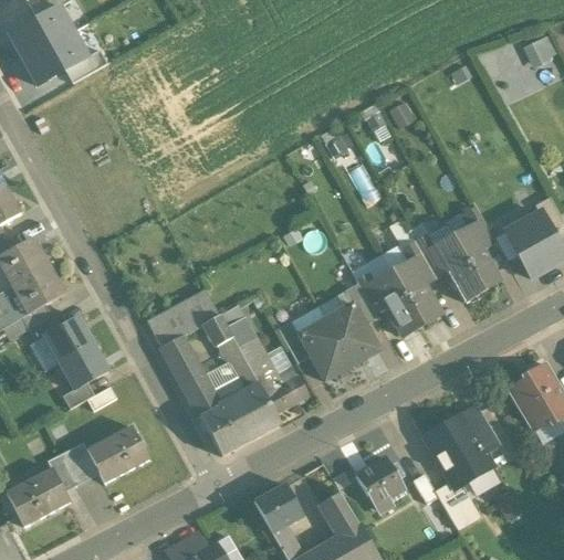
[(28,0),(38,18),(61,6),(71,0),(28,0)]
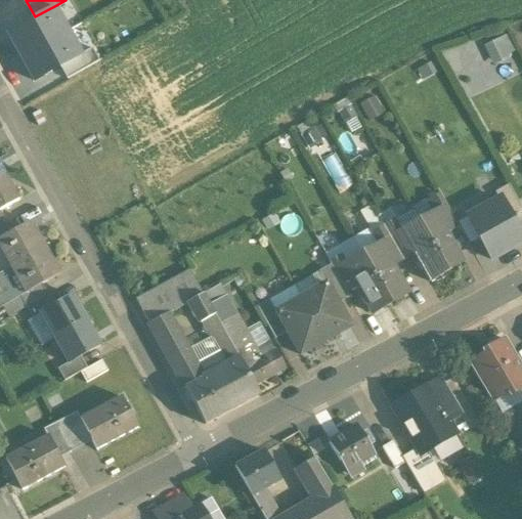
[(56,5),(35,16),(9,32),(23,54),(69,29),(56,5)]
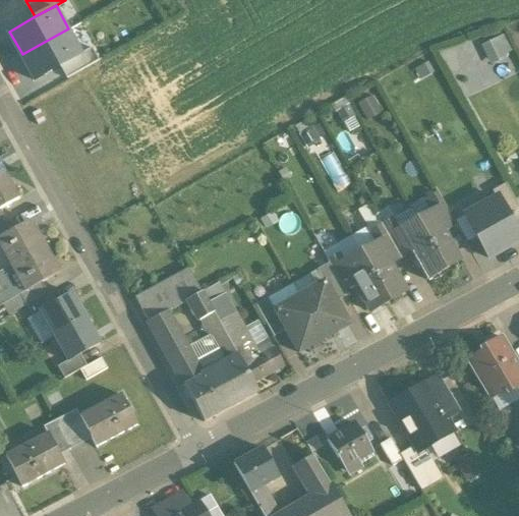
[(68,29),(22,54),(35,77),(60,63),(81,52),(68,29)]
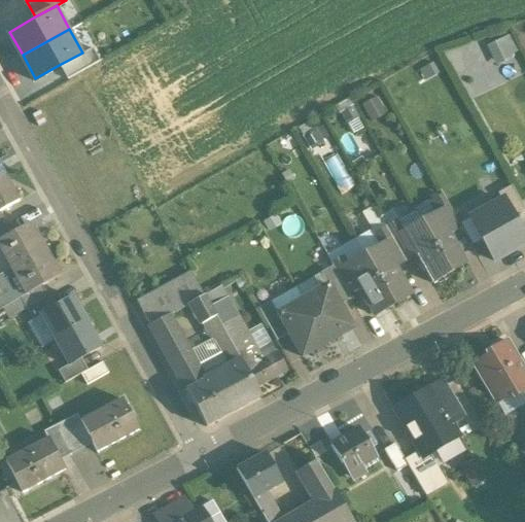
[(489,38),(504,75),(524,67),(524,61),(512,29),(489,38)]
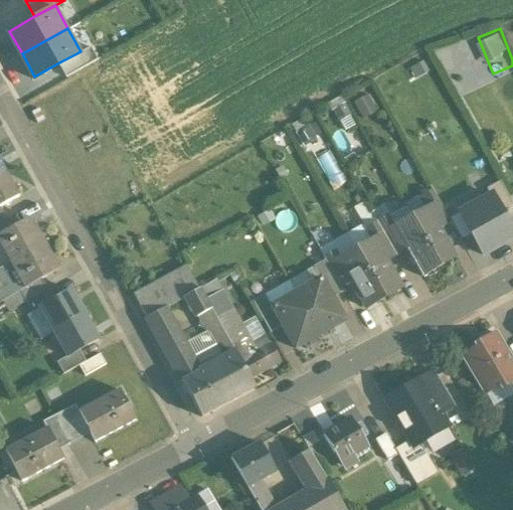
[(80,51),(59,62),(66,75),(99,57),(92,44),(80,51)]
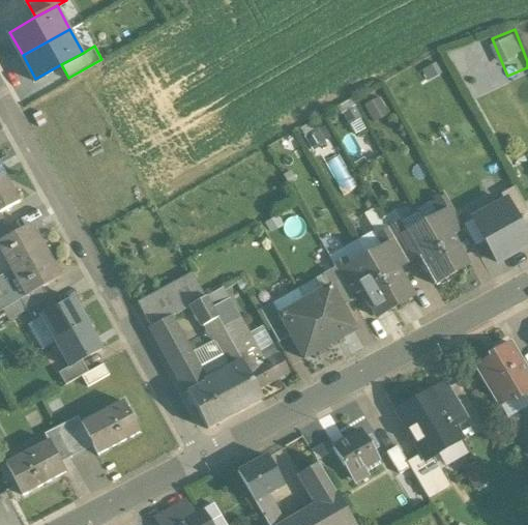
[(6,173),(0,176),(0,209),(21,199),(6,173)]
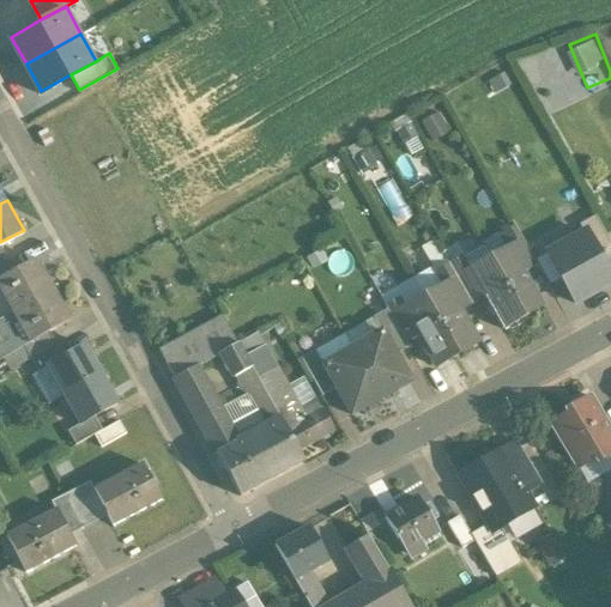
[(587,229),(604,259),(610,254),(610,237),(597,213),(581,222),(586,230),(587,229)]
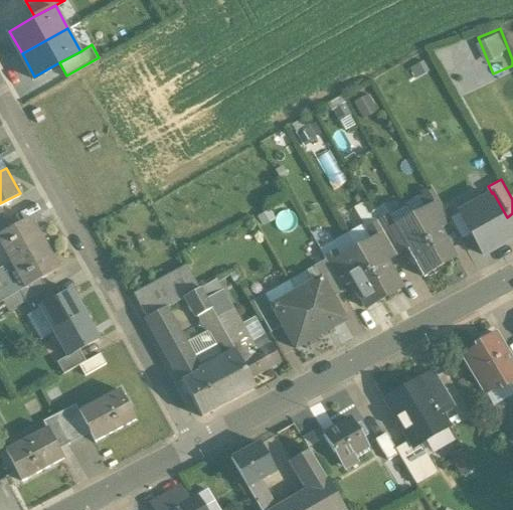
[(452,219),(435,188),(422,195),(429,206),(430,205),(442,225),(452,219)]
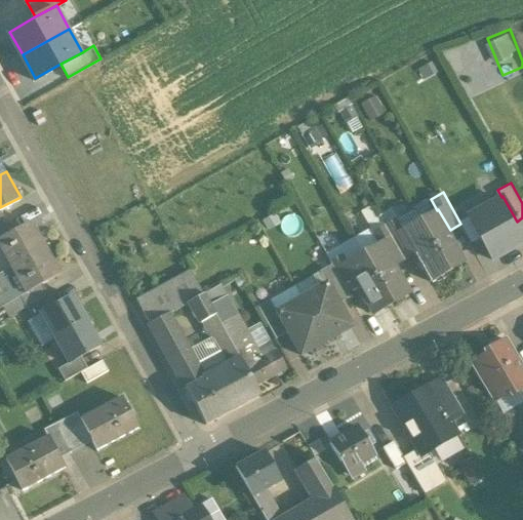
[(501,197),(470,214),(493,257),(522,241),(522,232),(517,222),(503,196),(501,197)]
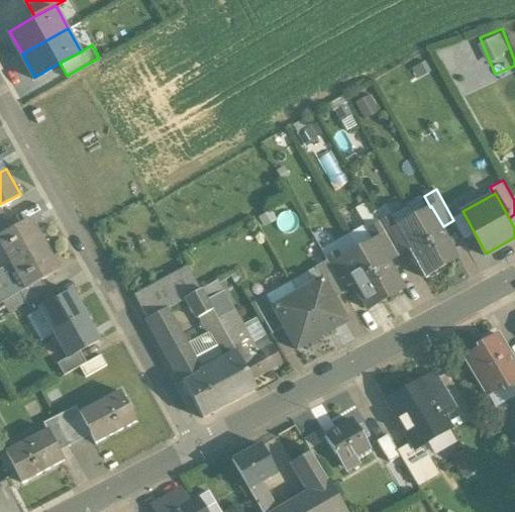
[(3,205),(0,206),(0,219),(9,215),(3,205)]
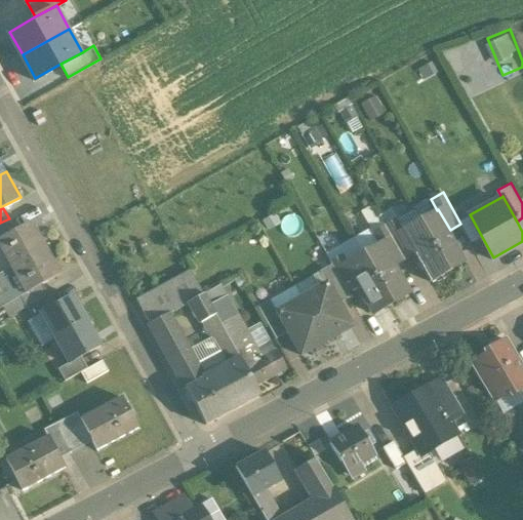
[(437,210),(420,220),(448,269),(467,258),(450,230),(438,209),(437,210)]
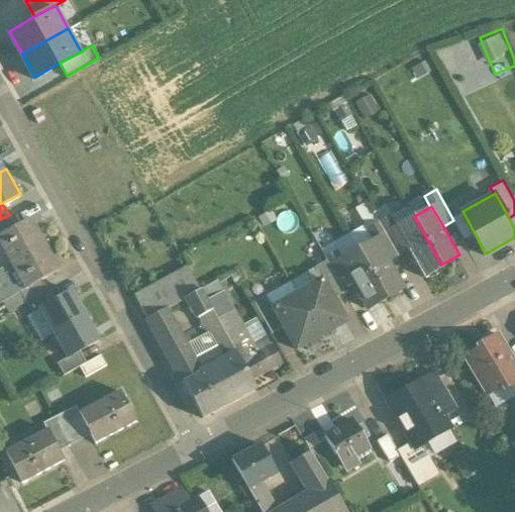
[(408,246),(396,226),(397,226),(390,214),(380,220),(398,252),(408,246)]
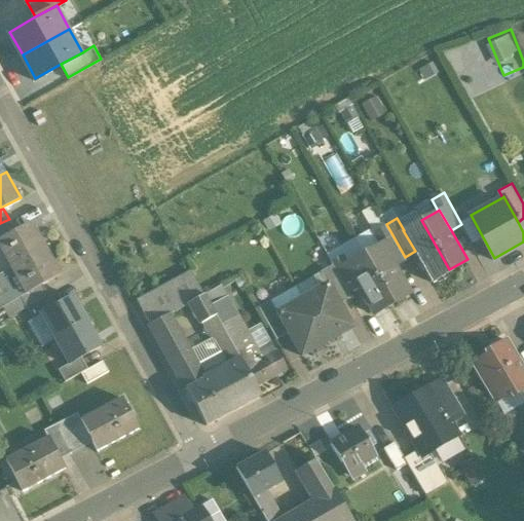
[(9,219),(0,223),(0,237),(14,229),(9,219)]
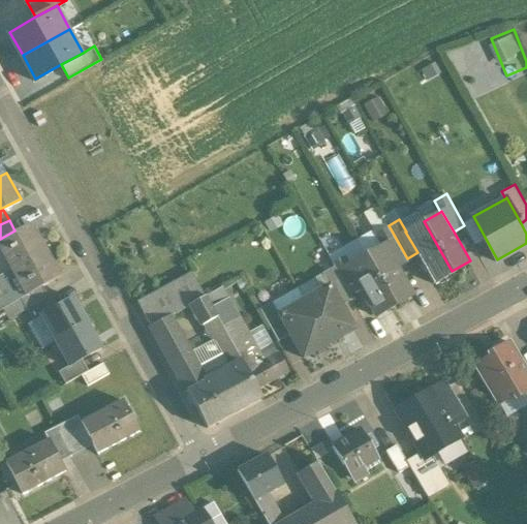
[(33,221),(0,240),(0,242),(13,266),(48,247),(33,221)]
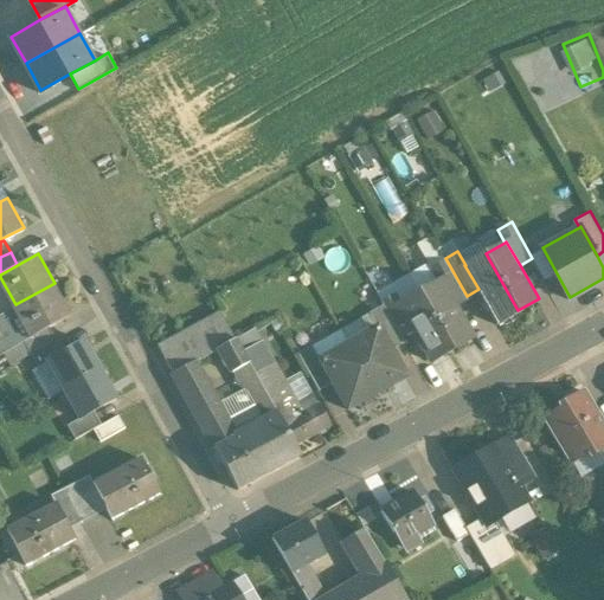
[(466,265),(464,265),(479,289),(498,322),(518,310),(486,253),(466,265)]
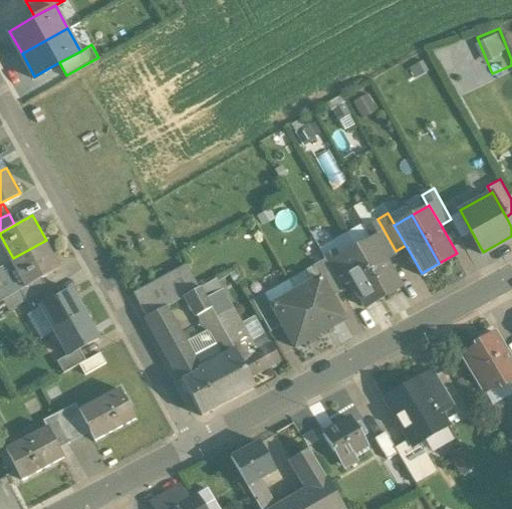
[(396,251),(377,219),(364,227),(370,238),(372,237),(384,257),(396,251)]
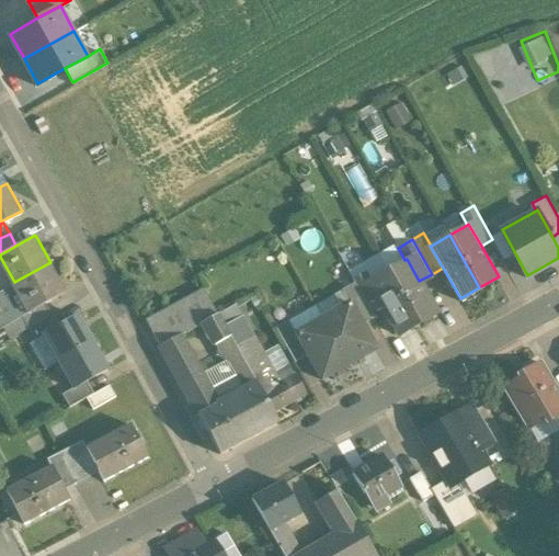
[(419,281),(407,259),(405,260),(388,269),(419,321),(436,311),(419,281)]
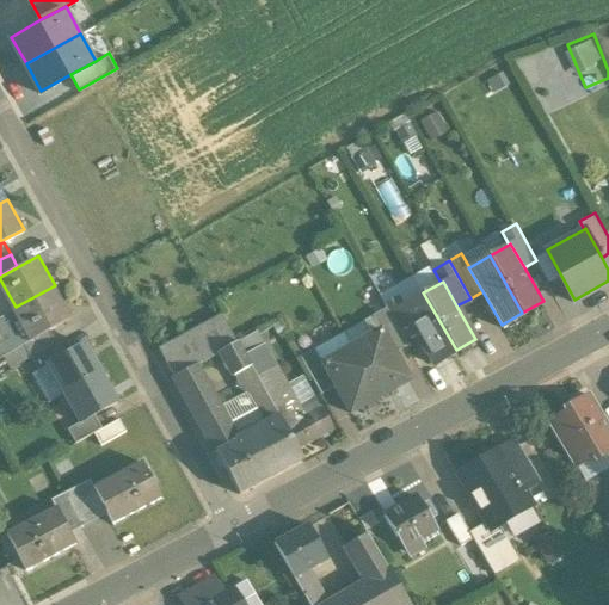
[(55,285),(16,307),(32,338),(72,315),(55,285)]
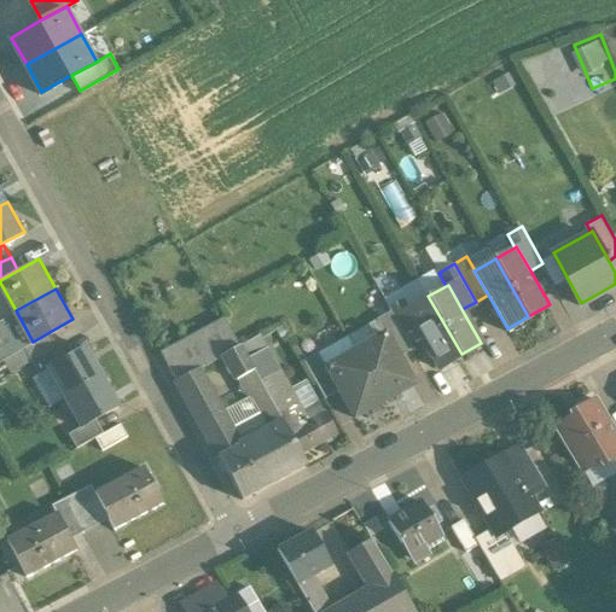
[(462,354),(428,296),(407,308),(420,333),(440,366),(462,354)]
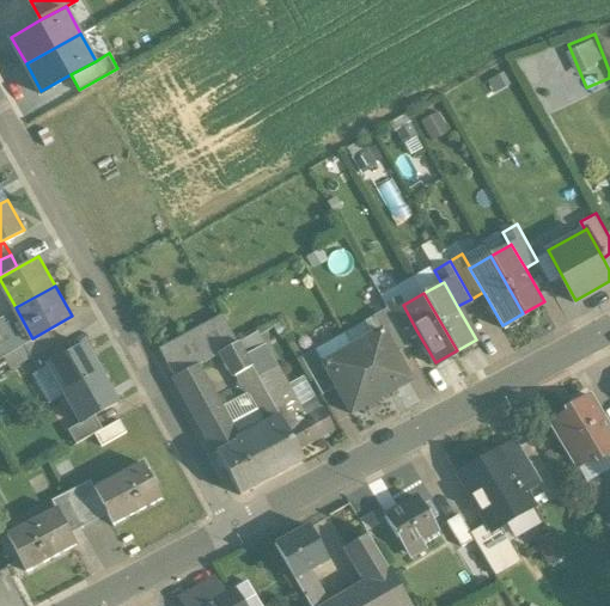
[(403,305),(398,297),(386,304),(388,306),(406,336),(416,330),(403,305)]
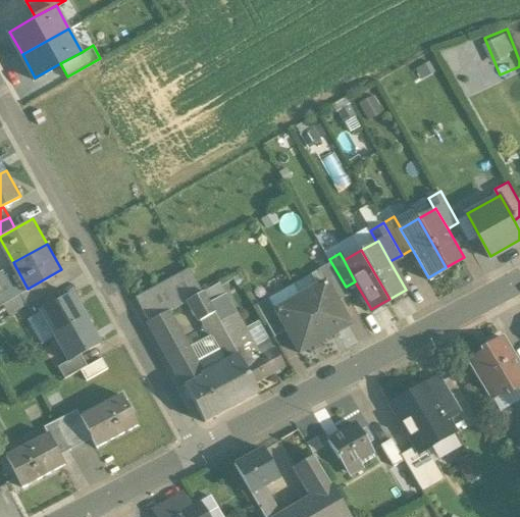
[(319,267),(325,280),(336,300),(349,293),(346,287),(330,261),(319,267)]
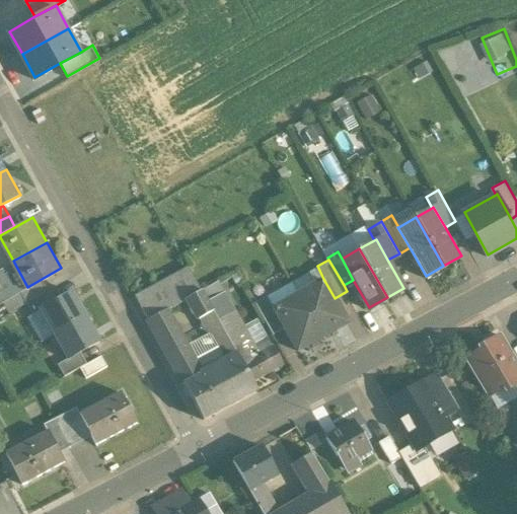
[(189,266),(136,294),(149,317),(168,307),(189,296),(202,289),(189,266)]
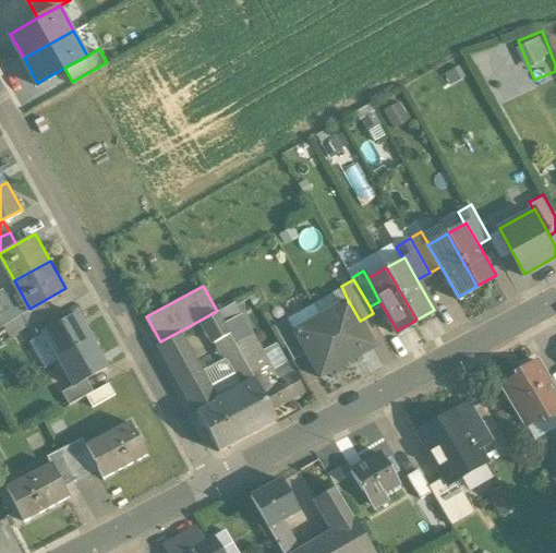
[(46,300),(24,313),(31,324),(52,311),(46,300)]
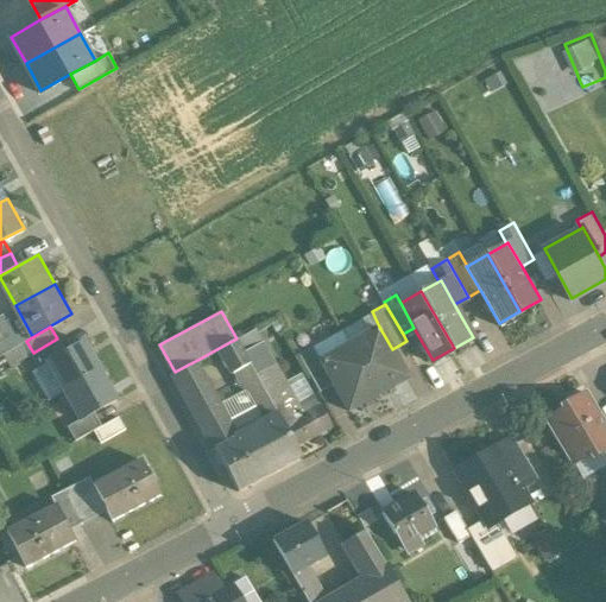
[(379,327),(351,343),(378,392),(408,376),(392,349),(379,327)]
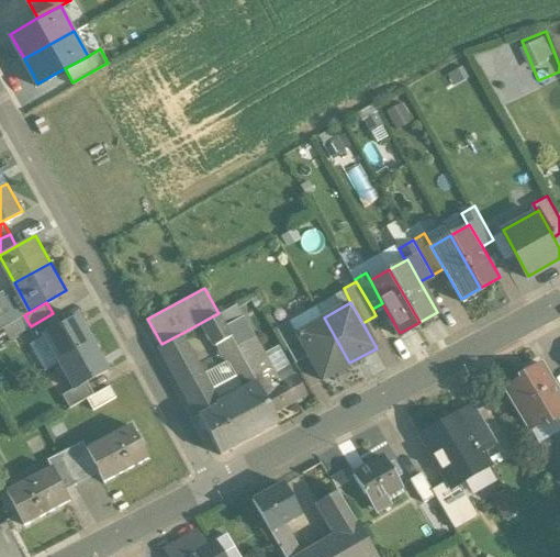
[(244,316),(236,303),(219,313),(231,335),(248,367),(273,411),(308,392),(297,372),(294,375),(289,365),(273,372),(242,318),(244,316)]
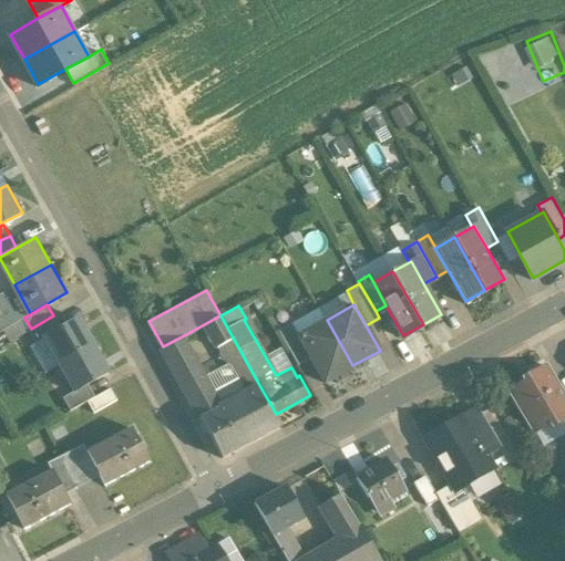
[(53,315),(31,329),(38,340),(60,328),(53,315)]
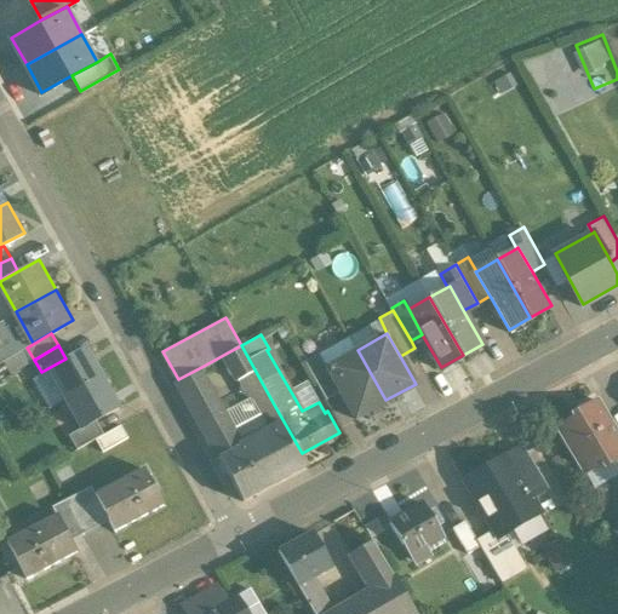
[(241,345),(225,354),(239,379),(255,369),(241,345)]
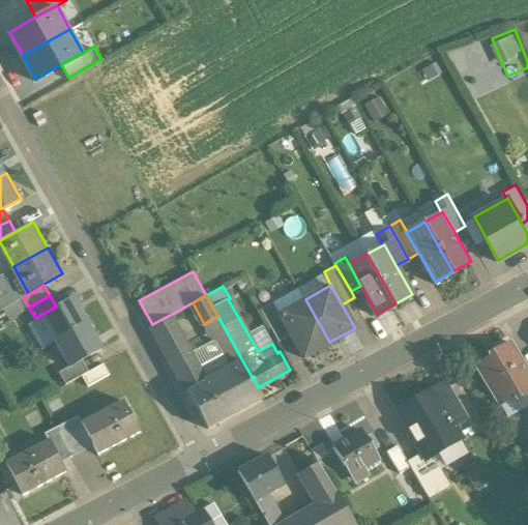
[(75,296),(44,315),(57,339),(89,321),(75,296)]
